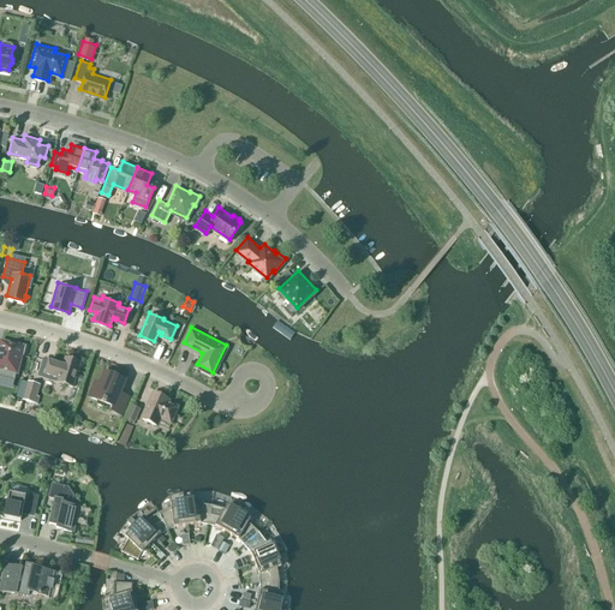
[(16,342),(1,339),(0,340),(0,365),(17,369),(21,351),(23,352),(25,342),(16,341),(16,342)]
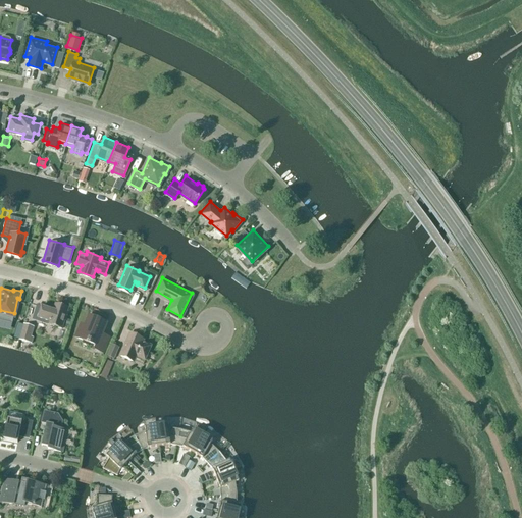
[(33,315),(49,319),(49,321),(62,325),(69,305),(55,302),(53,307),(37,302),(33,315)]
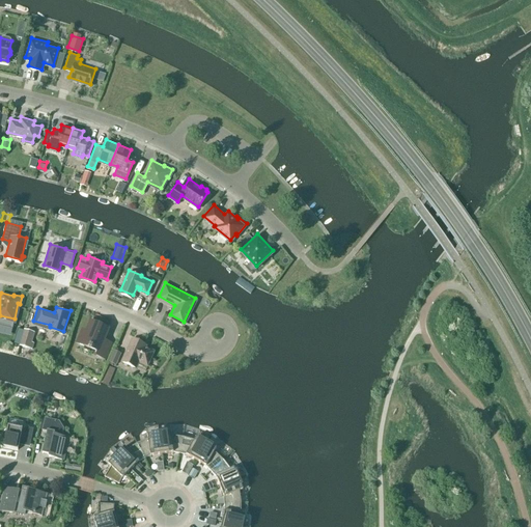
[(103,337),(108,325),(90,319),(86,329),(82,327),(77,339),(98,348),(96,352),(105,356),(111,340),(103,337)]
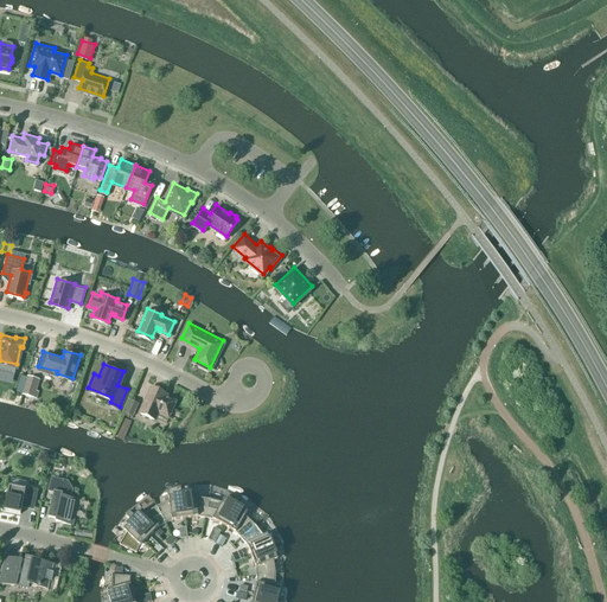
[(39,394),(42,386),(39,385),(43,375),(30,370),(25,389),(39,394)]
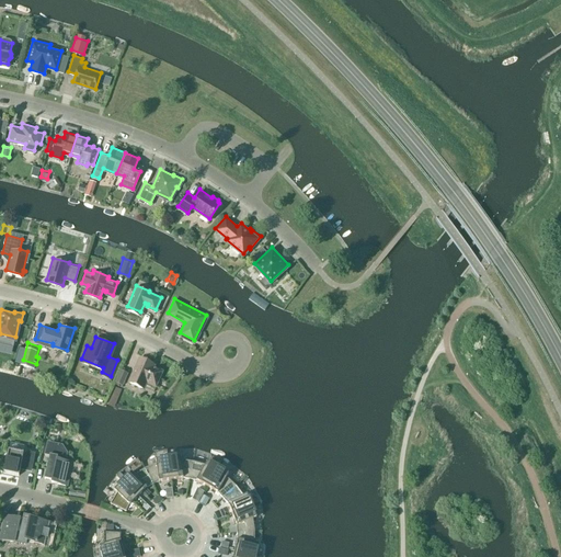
[(156,384),(162,368),(153,364),(155,362),(139,355),(128,379),(144,386),(147,379),(156,384)]
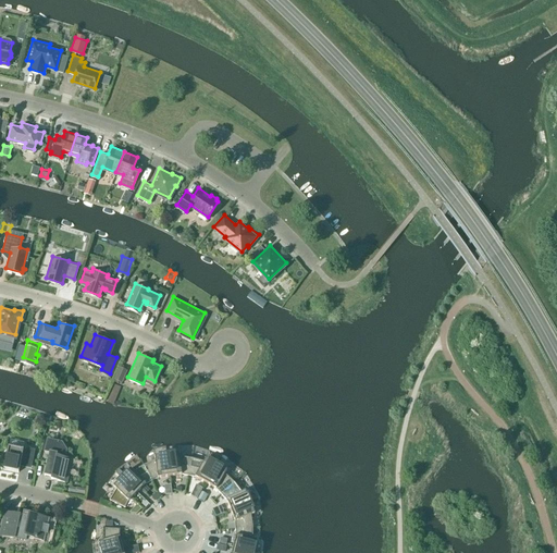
[(122,380),(127,368),(120,364),(114,377),(122,380)]
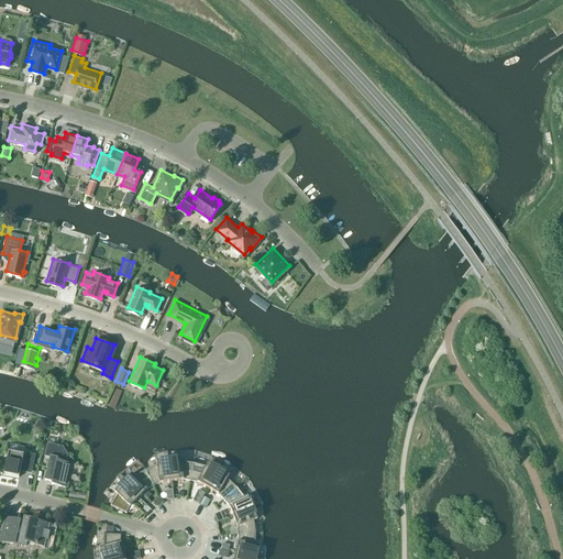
[(64,460),(66,451),(62,445),(47,441),(45,452),(50,453),(44,478),(52,479),(52,481),(67,484),(72,461),(64,460)]
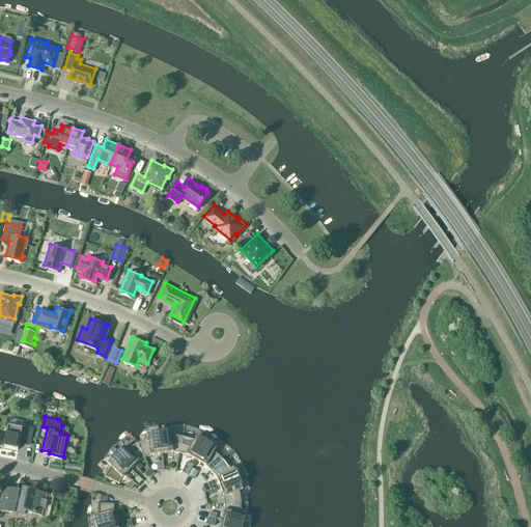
[(26,427),(22,426),(22,425),(8,422),(6,430),(4,428),(2,436),(5,437),(3,444),(18,447),(20,439),(30,441),(33,425),(27,424),(26,427)]
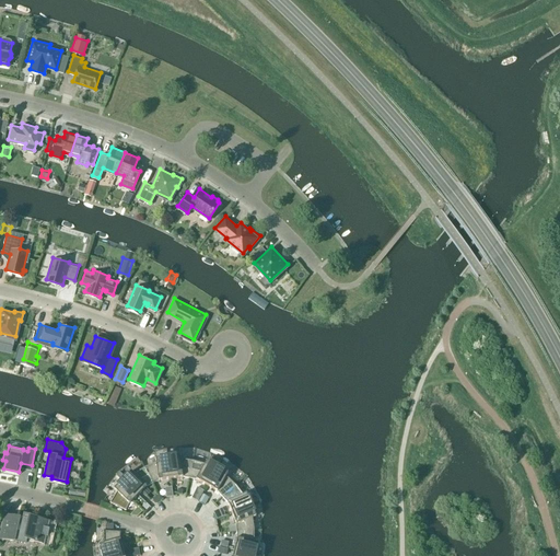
[(189,475),(193,458),(181,456),(179,452),(175,453),(167,454),(171,475),(183,474),(189,475)]
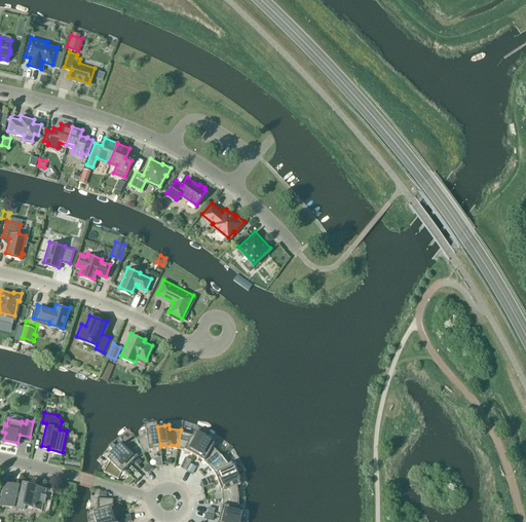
[(149,448),(160,446),(157,426),(150,427),(146,427),(146,432),(136,436),(143,451),(149,448)]
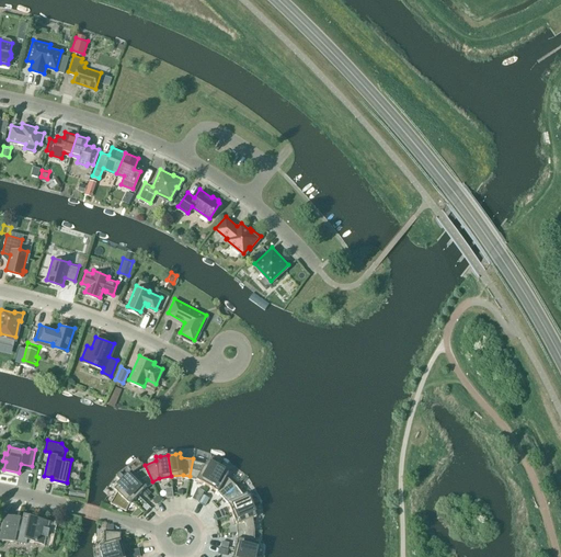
[(207,484),(218,464),(212,461),(210,461),(207,458),(205,462),(193,458),(190,476),(196,477),(207,484)]
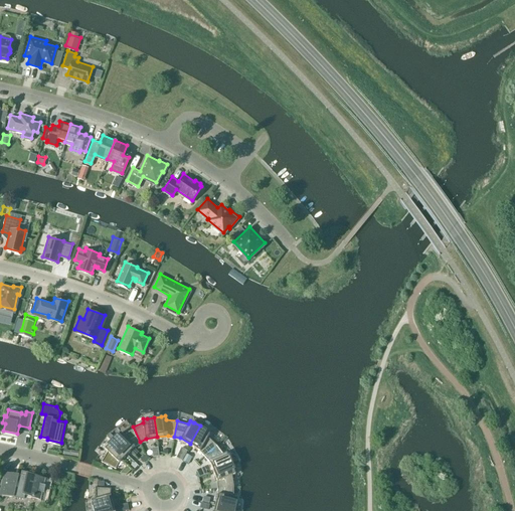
[(204,454),(216,443),(208,435),(209,432),(206,430),(200,426),(190,444),(200,449),(204,454)]
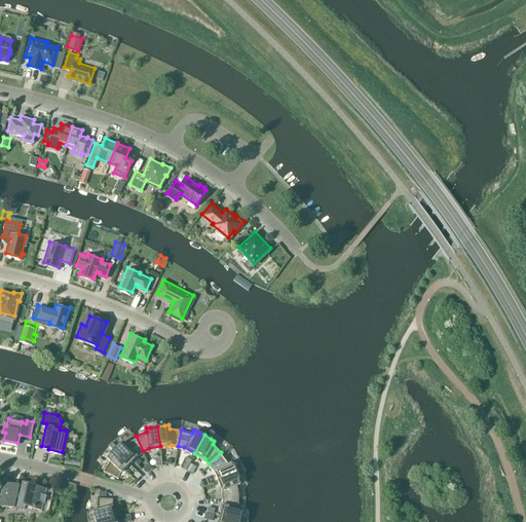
[(138,453),(143,451),(136,436),(125,442),(123,440),(120,443),(119,443),(115,448),(129,462),(138,453)]
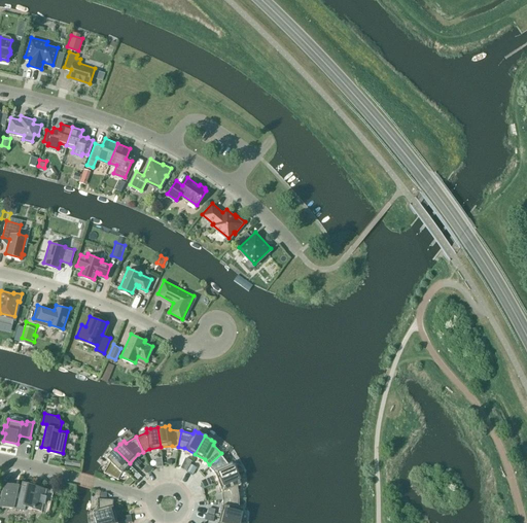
[(121,472),(130,463),(115,449),(110,454),(107,457),(109,459),(103,471),(118,478),(121,472)]
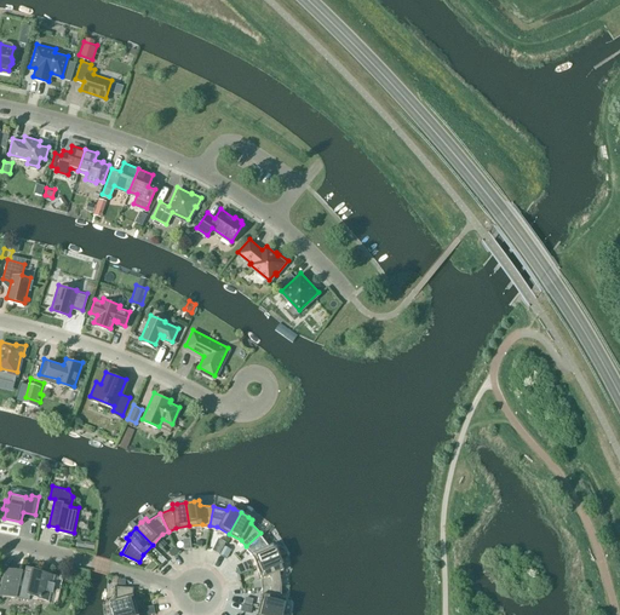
[(256,564),(279,555),(275,547),(273,542),(269,544),(260,533),(246,546),(251,551),(256,564)]
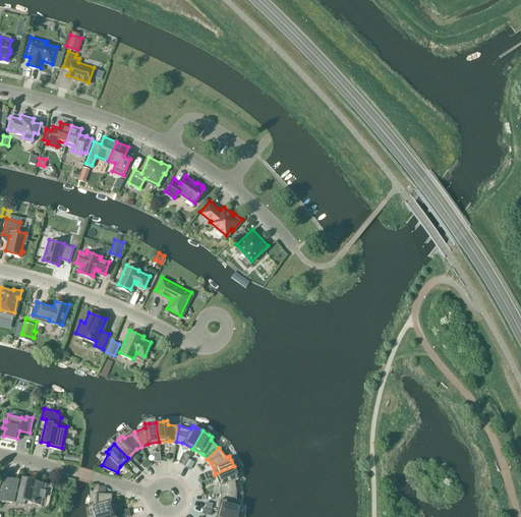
[(183,464),(188,456),(182,453),(178,460),(183,464)]
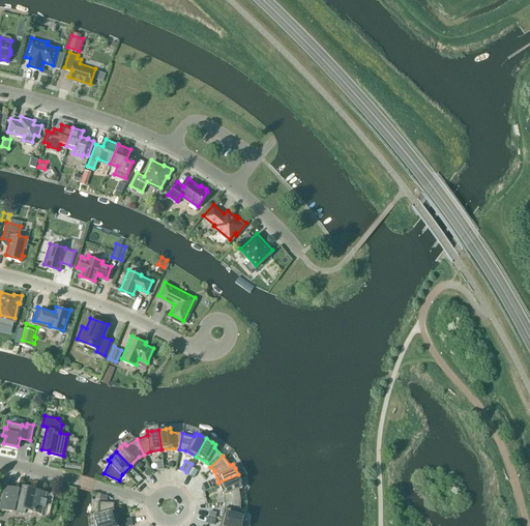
[(192,464),(186,472),(187,472),(187,471),(194,475),(198,468),(192,464)]
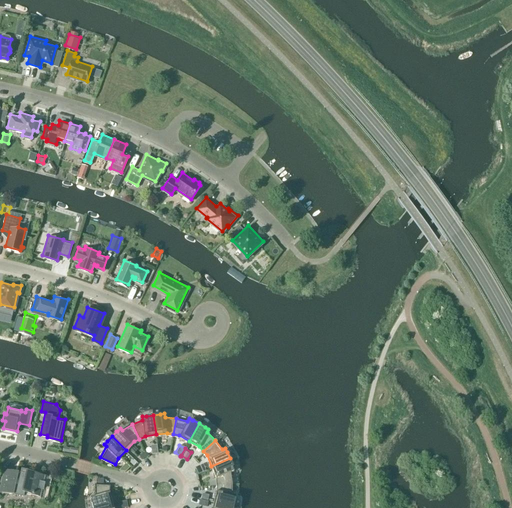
[(216,482),(232,481),(231,470),(234,469),(232,465),(233,465),(230,458),(211,466),(216,476),(216,482)]
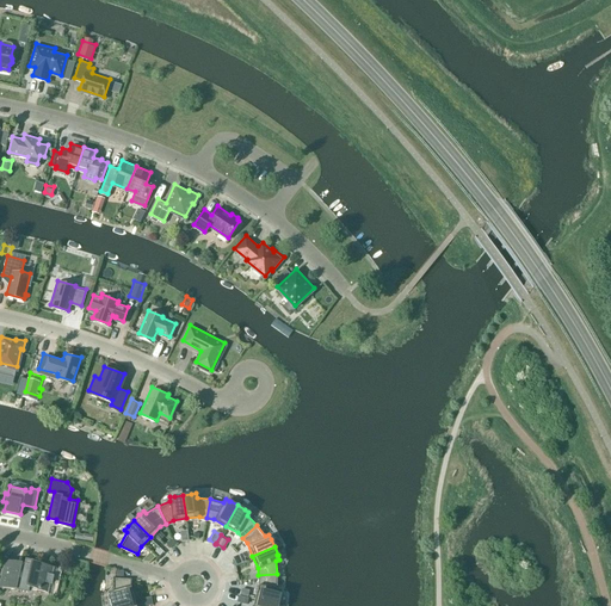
[(236,563),(246,558),(242,550),(233,555),(236,563)]
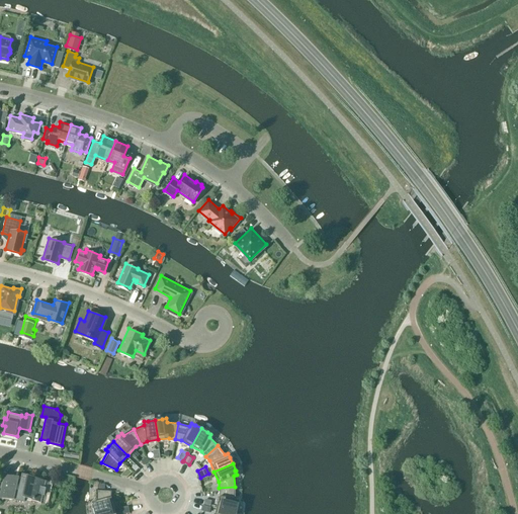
[(27,479),(5,474),(0,495),(23,500),(24,496),(44,500),(48,481),(30,477),(29,477),(28,477),(28,478),(27,478),(27,479)]
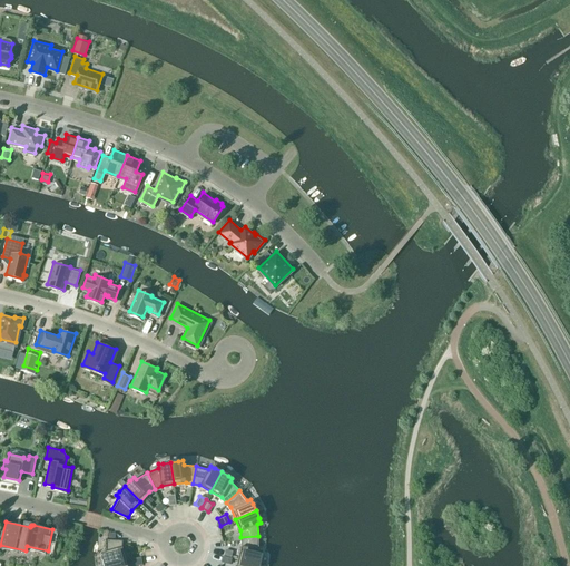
[(238,556),(259,562),(262,555),(263,549),(258,548),(258,536),(241,537),(242,544),(238,556)]
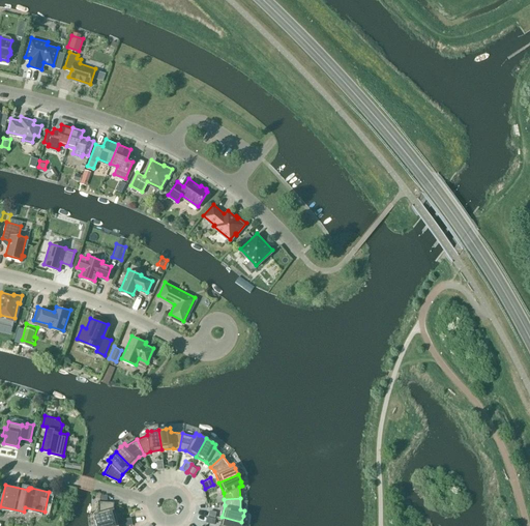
[(96,524),(117,518),(114,507),(114,500),(97,499),(97,512),(94,513),(95,517),(94,517),(96,524)]
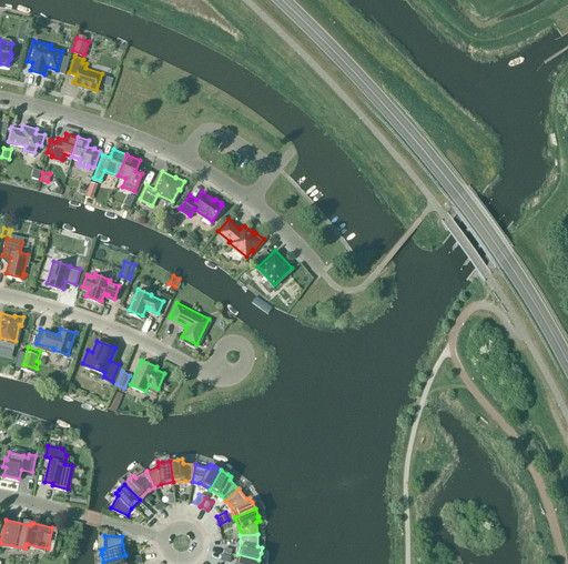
[(257,563),(259,560),(237,554),(234,563),(257,563)]
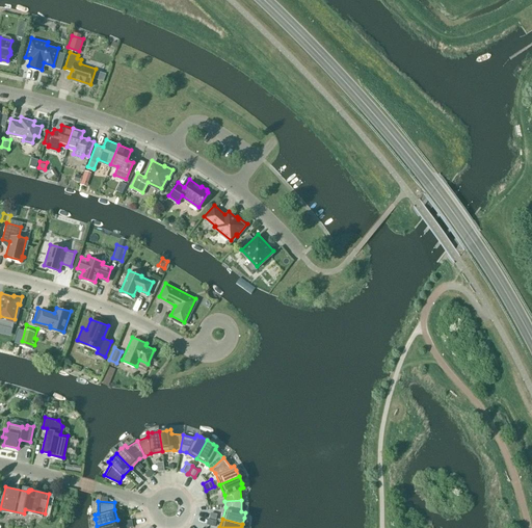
All buildings are outlined.
